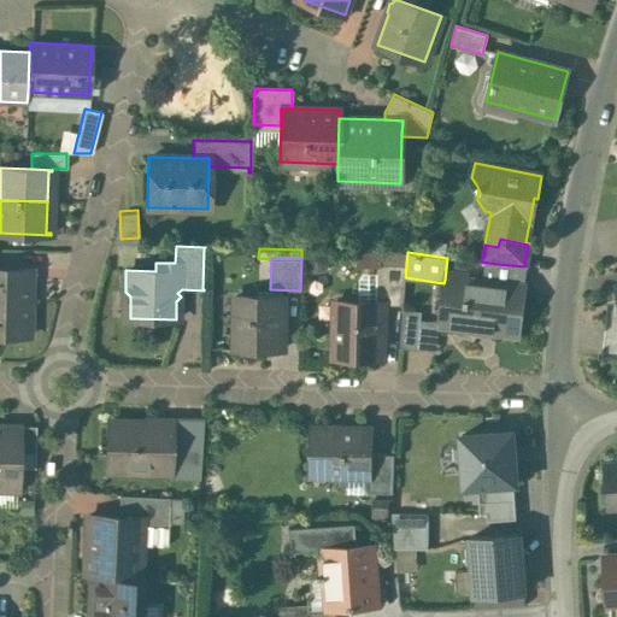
[(406,265),(376,264),(376,301),(383,301),(383,304),(403,304),(405,277),(406,265)]
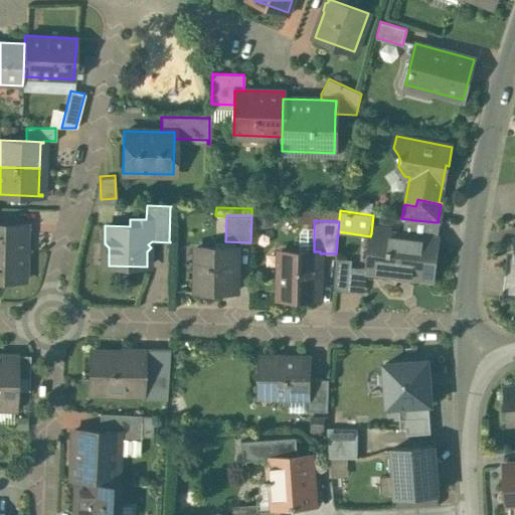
[(438,222),(415,220),(413,231),(419,232),(419,236),(438,238),(440,223),(438,222)]
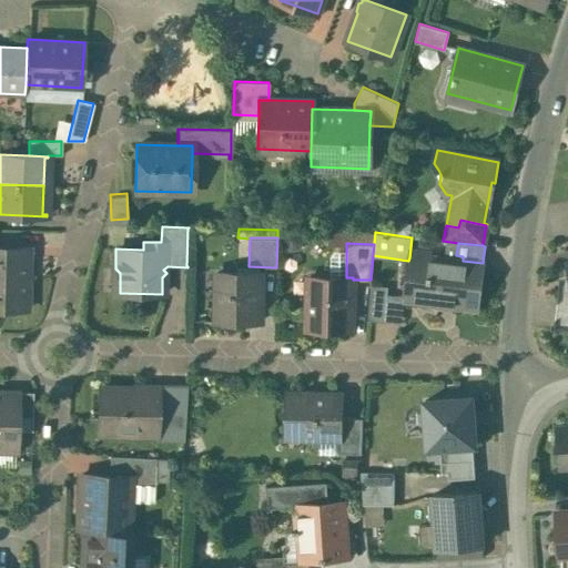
[(0,245),(0,276),(28,279),(28,247),(0,245)]
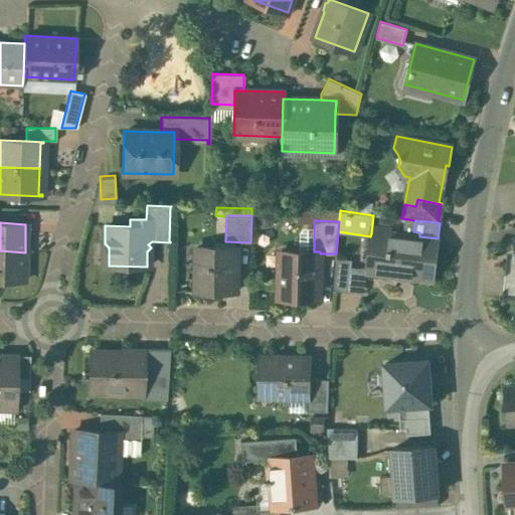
[(419,236),(390,232),(390,227),(389,227),(388,235),(371,233),(370,236),(366,271),(433,279),(438,238),(419,236)]
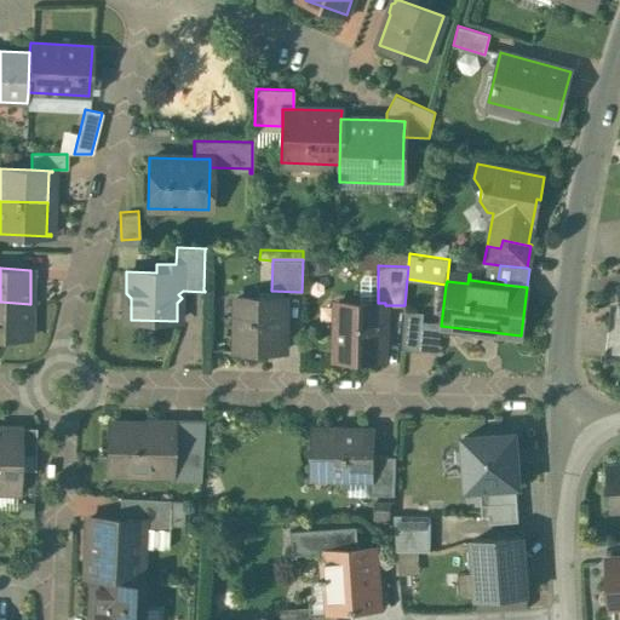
[(285,298),(235,297),(234,350),(283,350),(285,298)]
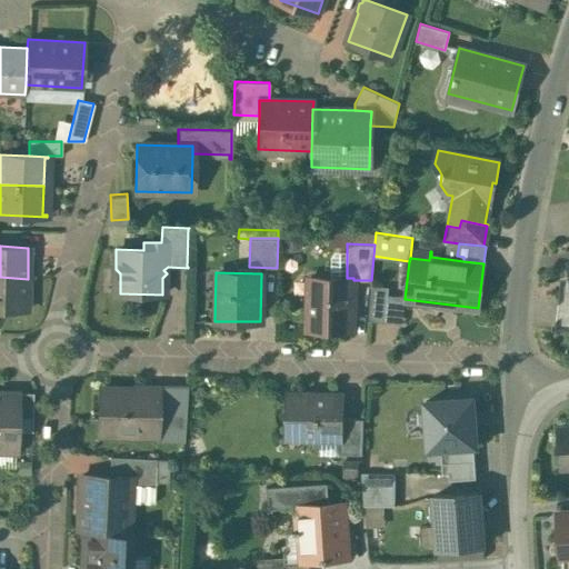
[(28,279),(0,277),(0,308),(27,309),(28,279)]
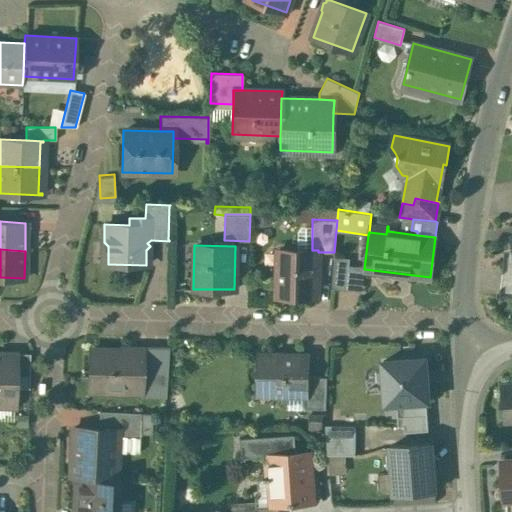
[(312,250),(279,249),(278,296),(315,296),(315,285),(317,285),(318,252),(318,250),(312,250)]
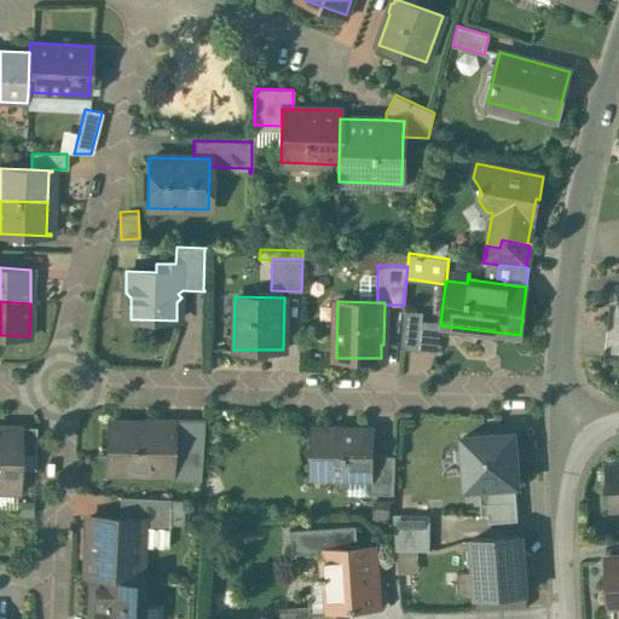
[(422,312),(403,311),(400,350),(420,351),(422,312)]
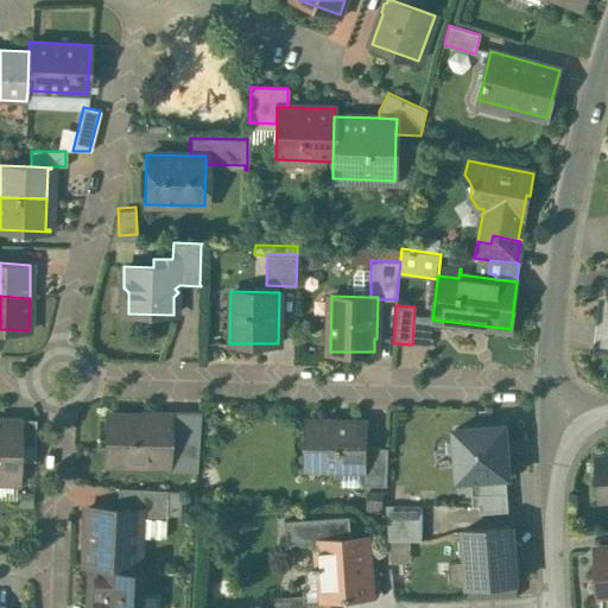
[(607,311),(596,314),(593,350),(607,352),(607,311)]
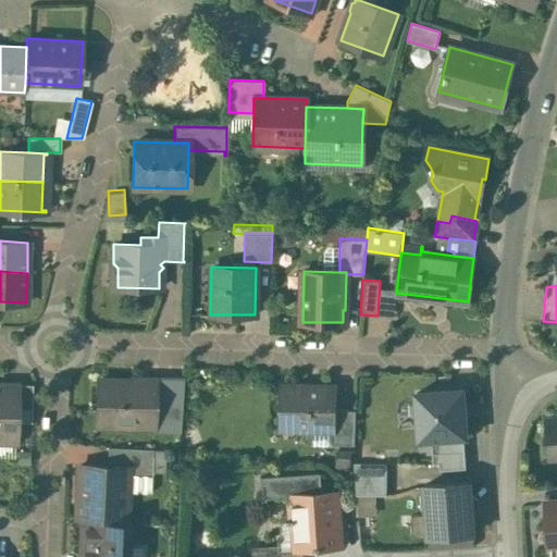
[(138,381),(128,381),(98,380),(96,424),(98,424),(98,420),(152,421),(152,416),(181,417),(183,388),(144,387),(138,381)]
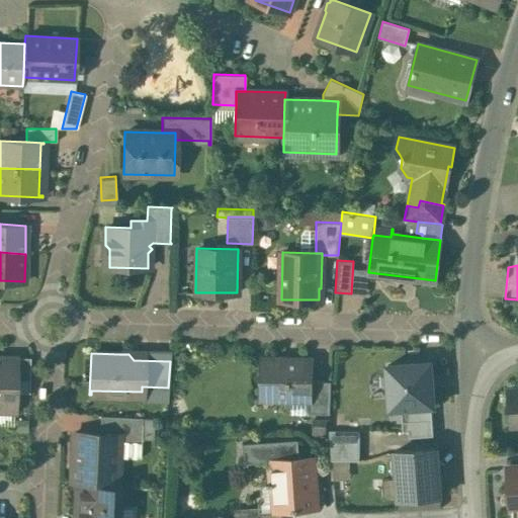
[(14,359),(0,358),(0,408),(13,409),(13,411),(14,411),(15,357),(14,357),(14,359)]
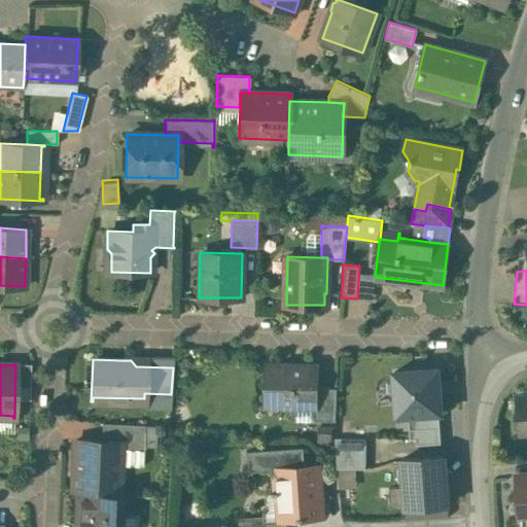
[(316,365),(267,364),(266,395),(278,396),(278,406),(314,407),(316,407),(316,384),(316,365)]
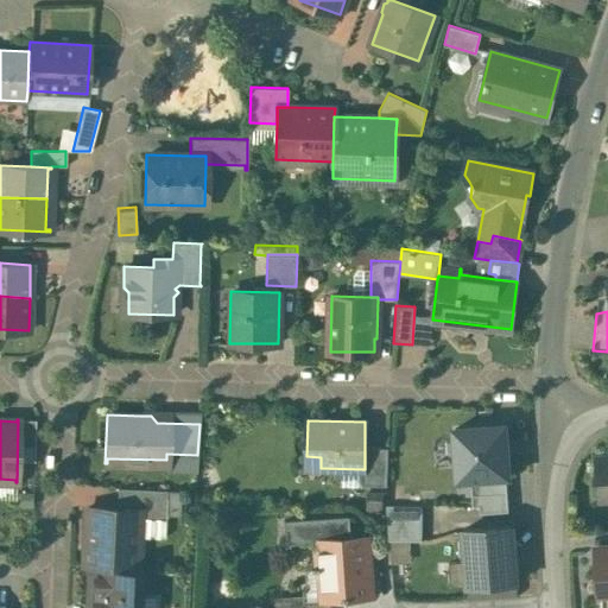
[(453,424),(456,481),(512,477),(510,422),(453,424)]
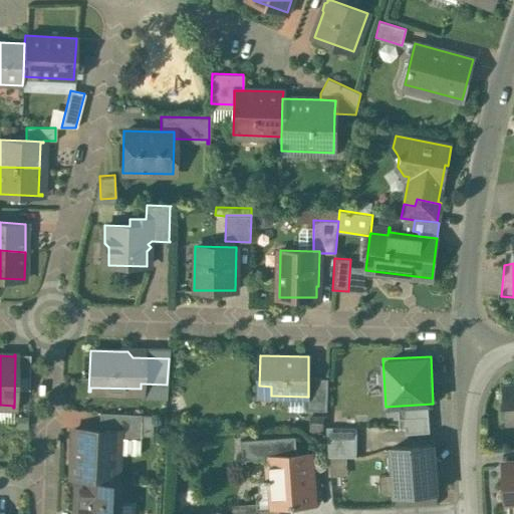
[(328,374),(308,374),(308,397),(306,397),(306,410),(326,411),(328,374)]
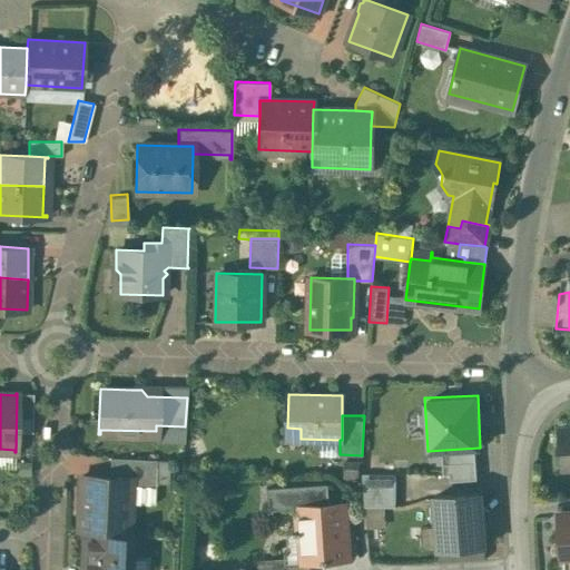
[(569,426),(558,429),(561,469),(569,468),(569,426)]
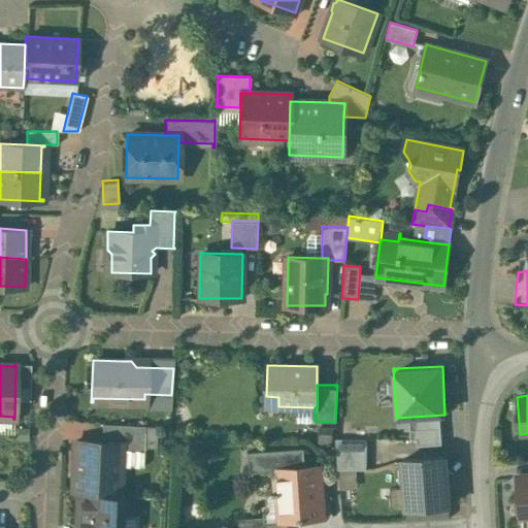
[(144,425),(102,423),(101,441),(121,442),(120,450),(143,451),(144,425)]
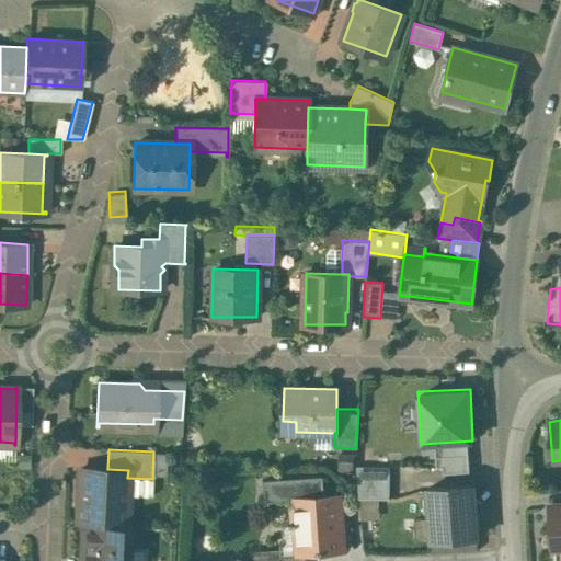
[(389,466),(356,466),(358,499),(388,499),(389,466)]
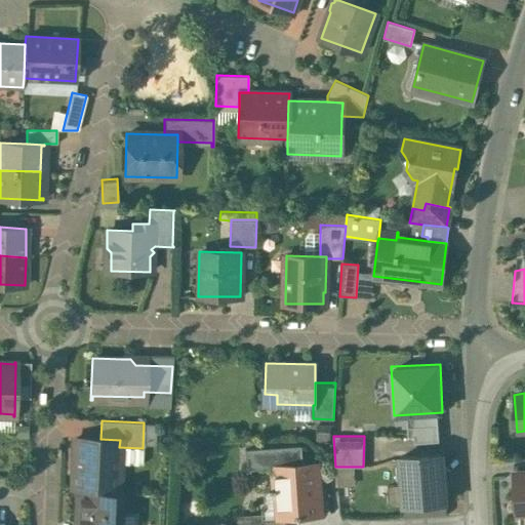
[(101,439),(74,438),(72,489),(78,489),(118,491),(119,447),(120,440),(101,439)]
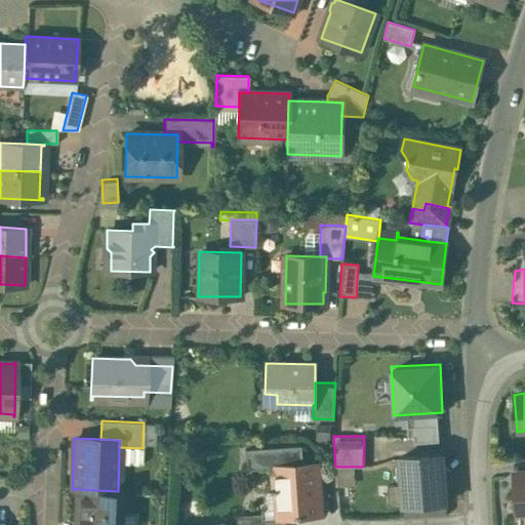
[(301,445),(246,448),(247,469),(270,468),(271,488),(270,488),(271,491),(277,491),(278,518),(285,518),(321,515),(317,462),(303,463),(301,445)]
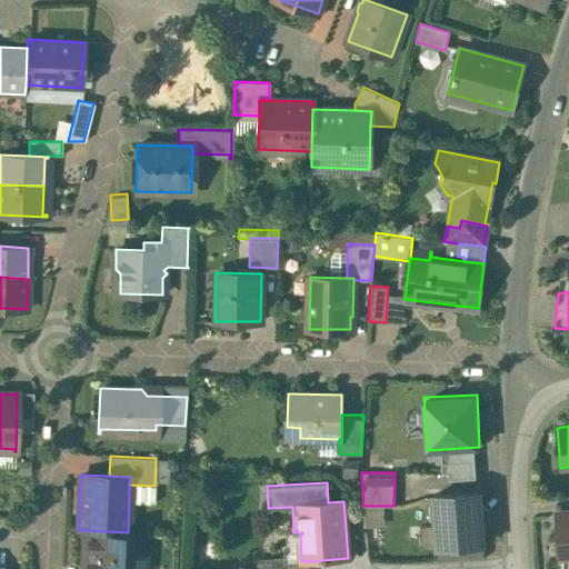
[(479,491),(433,495),(438,548),(482,545),(479,491)]
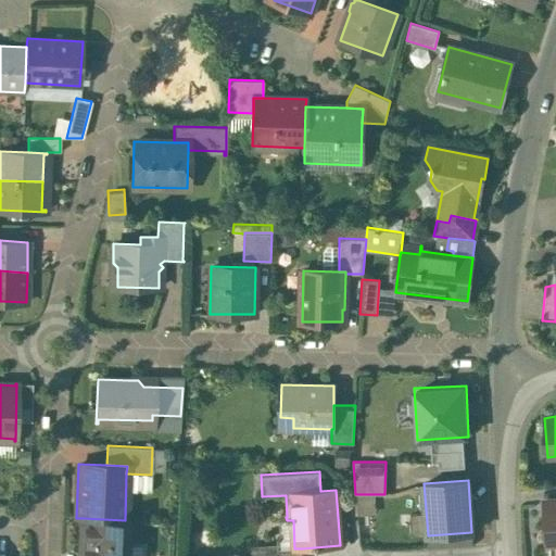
[(555,501),(543,502),(546,546),(548,546),(555,545),(555,501)]
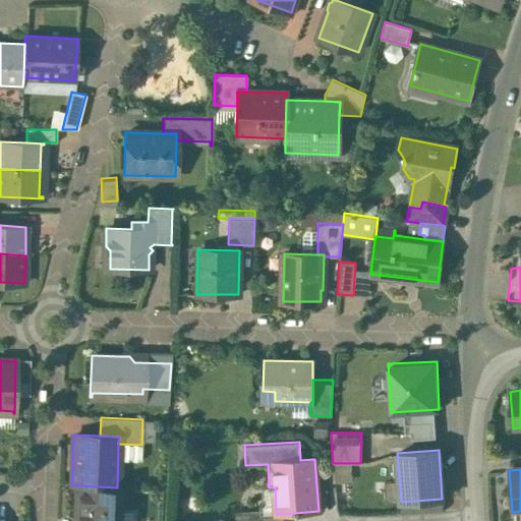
[(117,487),(77,485),(75,520),(117,520),(119,487),(117,487)]
